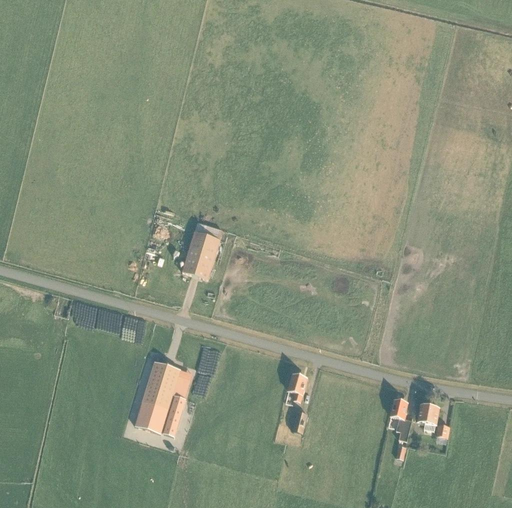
[(198,221),(195,232),(195,231),(182,272),(208,279),(220,239),(223,229),(198,221)]
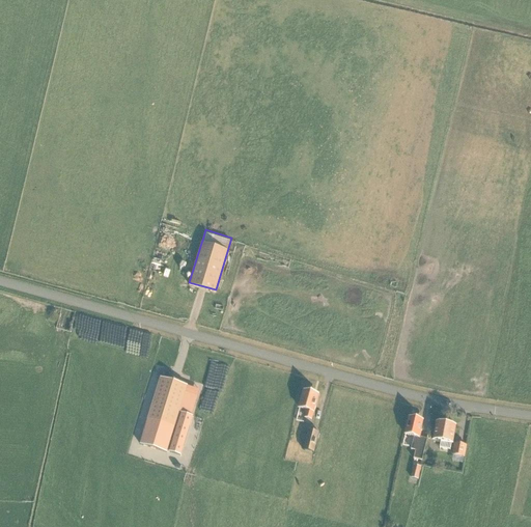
[(148,417),(140,441),(167,449),(167,448),(180,452),(193,413),(178,409),(187,383),(161,375),(148,417)]
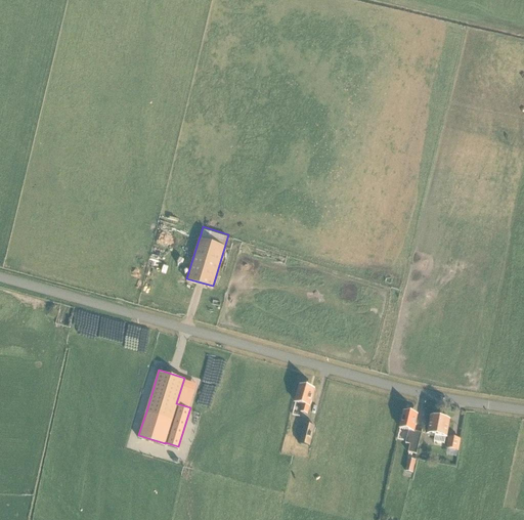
[(193,401),(198,381),(188,379),(184,399),(193,401)]
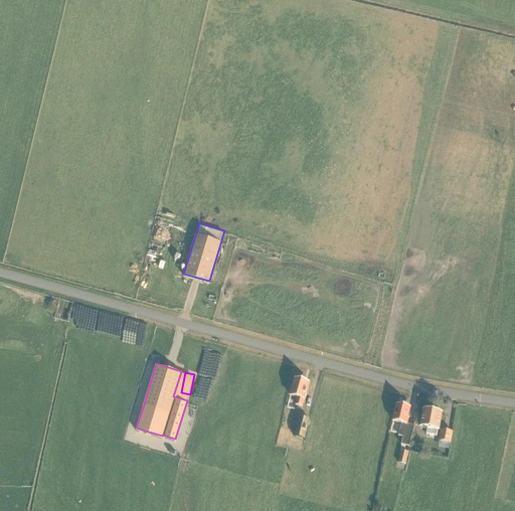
[(306,389),(308,379),(295,376),(291,393),(298,395),(296,402),(302,403),(304,396),(305,397),(307,390),(306,389)]
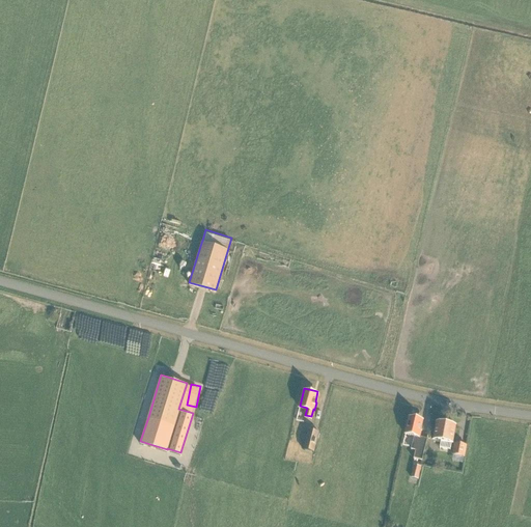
[(427,437),(420,435),(421,428),(420,428),(422,417),(410,414),(406,432),(413,433),(411,441),(413,441),(411,446),(416,447),(414,455),(422,458),(427,437)]
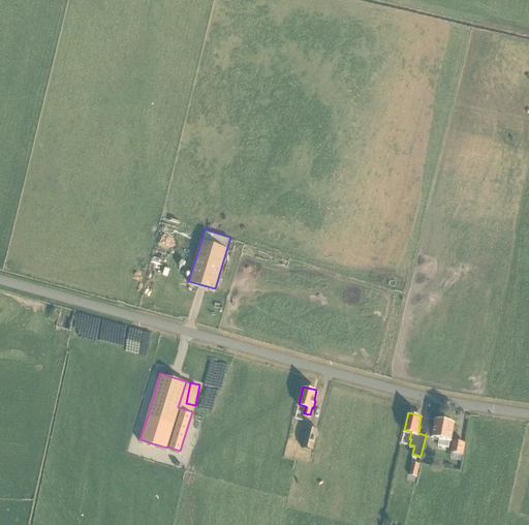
[(435,418),(432,435),(440,436),(439,442),(447,444),(449,438),(450,438),(454,421),(435,418)]
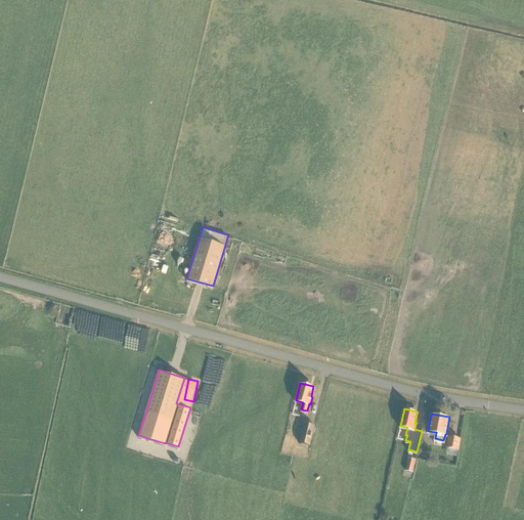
[(314,424),(304,421),(303,426),(302,431),(299,441),(309,443),(314,424)]
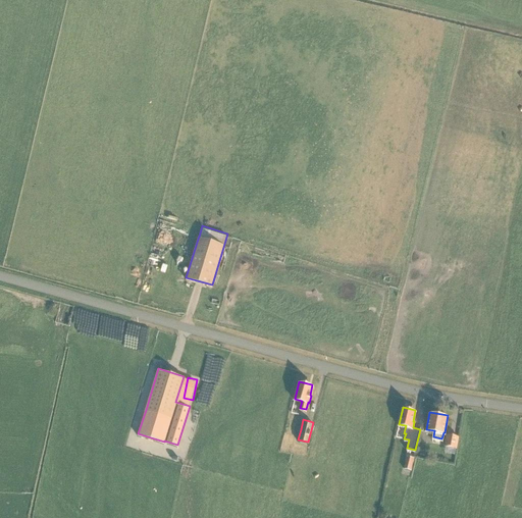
[(459,435),(456,434),(447,432),(445,444),(454,446),(457,446),(459,435)]
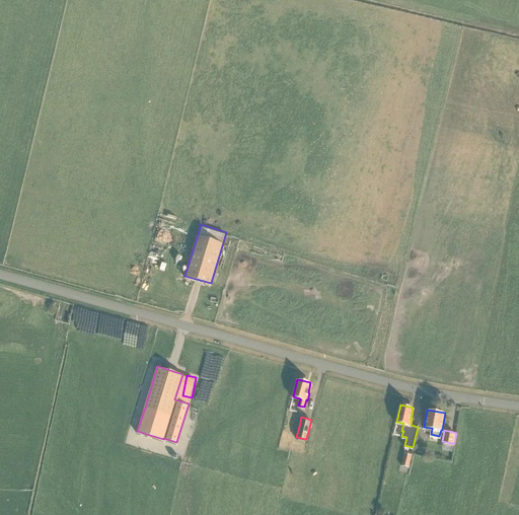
[(402,463),(409,465),(412,453),(405,452),(402,463)]
